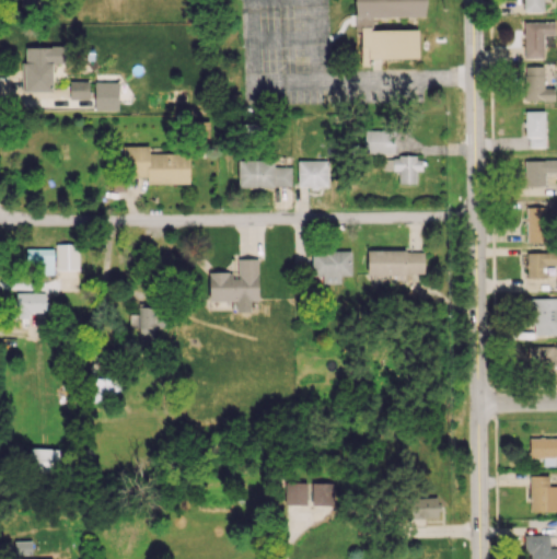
[(47,0),(24,0),(24,9),(47,8),(47,0)]
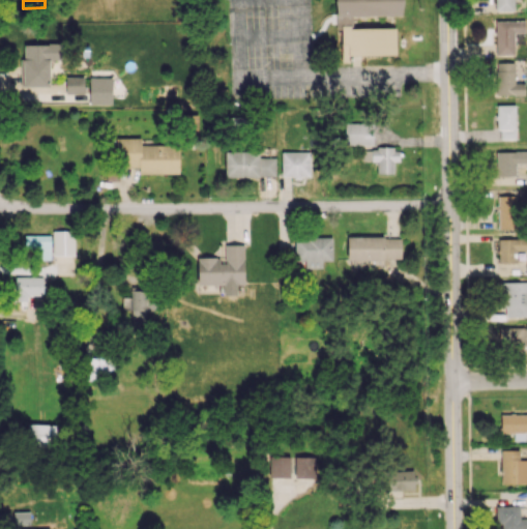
[(398,56),(398,29),(354,29),(354,17),(405,17),(404,0),(338,0),(338,31),(344,31),(344,64),(352,64),(352,56),(398,56)]
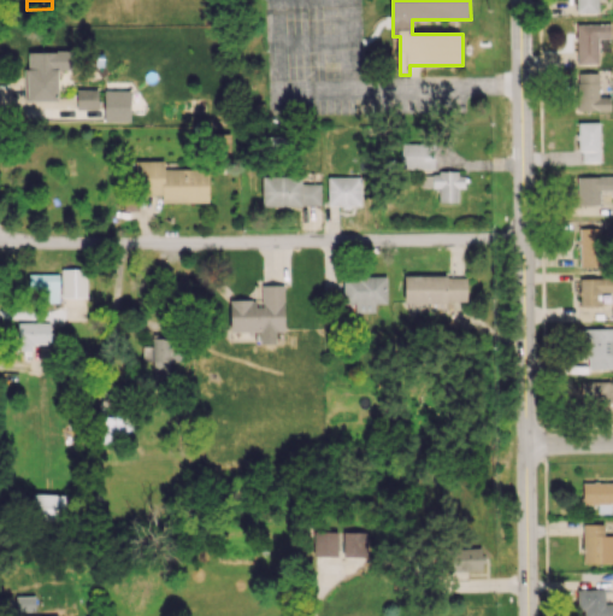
[(601,13),(600,0),(578,0),(579,15),(601,13)]
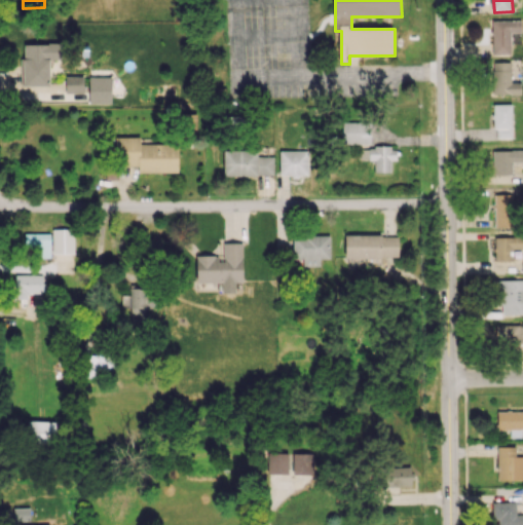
[(513,55),(513,34),(522,34),(522,21),(494,22),(494,55),(513,55)]
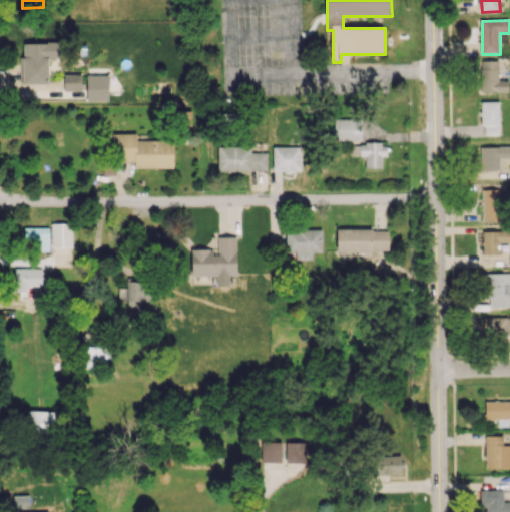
[(50,85),(50,59),(60,59),(61,44),(25,43),(24,84),(50,85)]
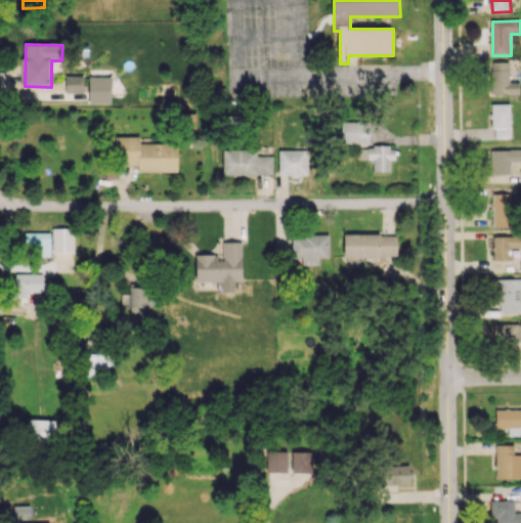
[(493,94),(520,95),(520,83),(511,83),(511,62),(493,62),(493,94)]
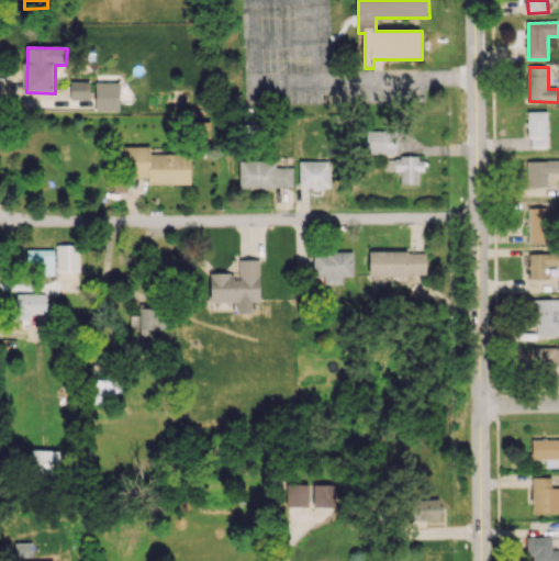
[(91,81),(71,82),(73,101),(92,100),(91,81)]
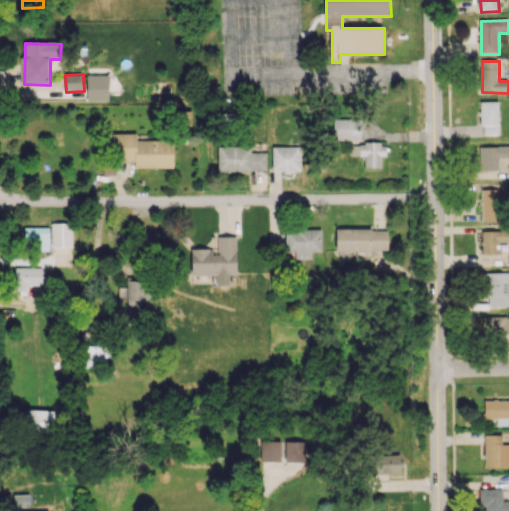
[(88,102),(110,102),(110,76),(89,76),(88,102)]
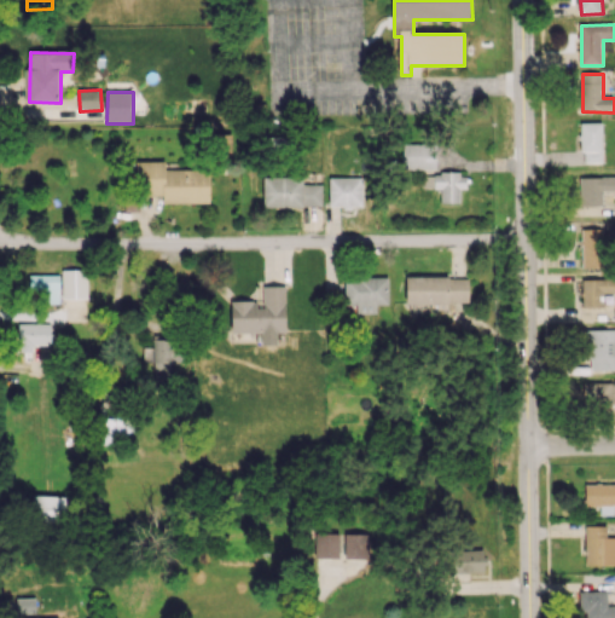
[(604,165),(604,125),(584,123),(584,163),(604,165)]
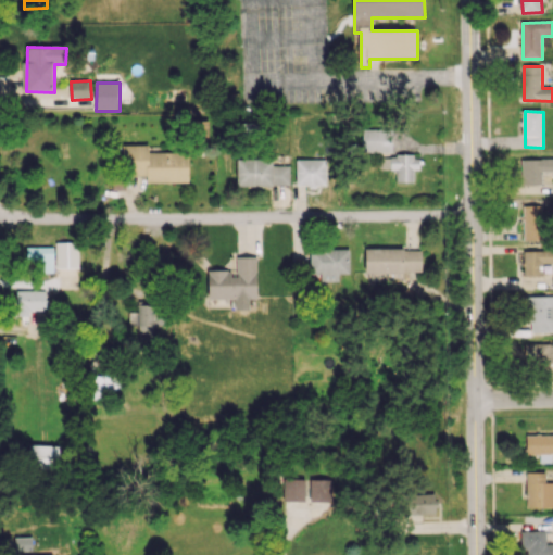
[(393,152),(393,124),(377,125),(377,129),(364,130),(364,153),(393,152)]
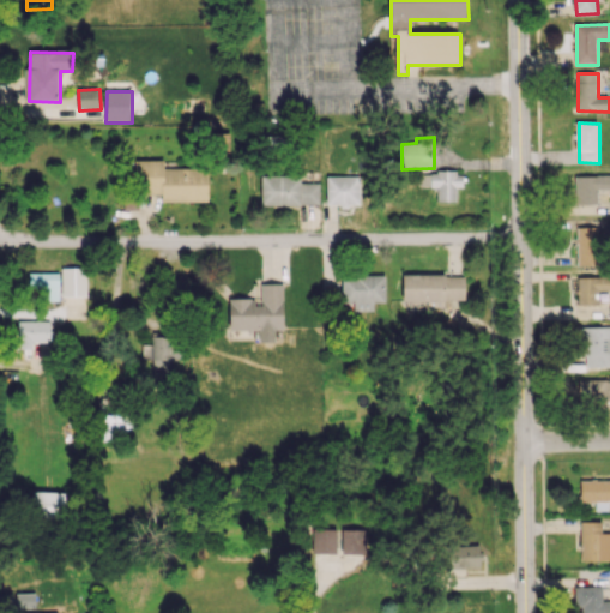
[(210,203),(211,169),(165,168),(165,161),(138,161),(137,194),(164,194),(163,202),(210,203)]
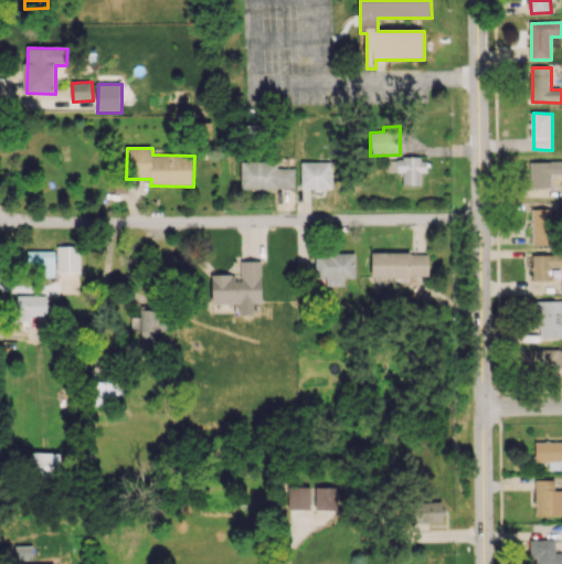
[(405,187),(422,187),(422,173),(428,173),(428,159),(390,159),(389,172),(405,172),(405,187)]
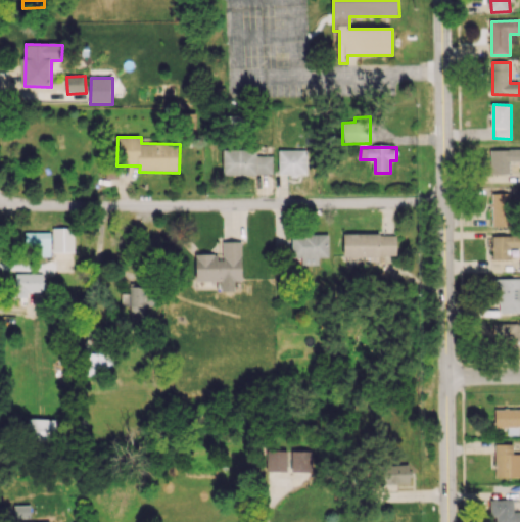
[(224,150),(225,176),(275,176),(274,156),(257,156),(257,150),(224,150)]
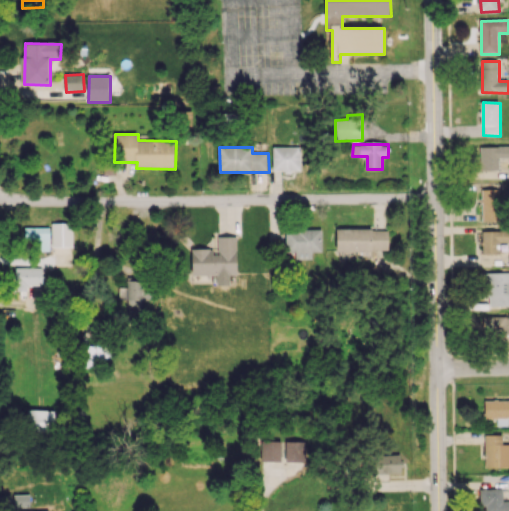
[(303,148),(275,147),(274,172),(302,172),(303,148)]
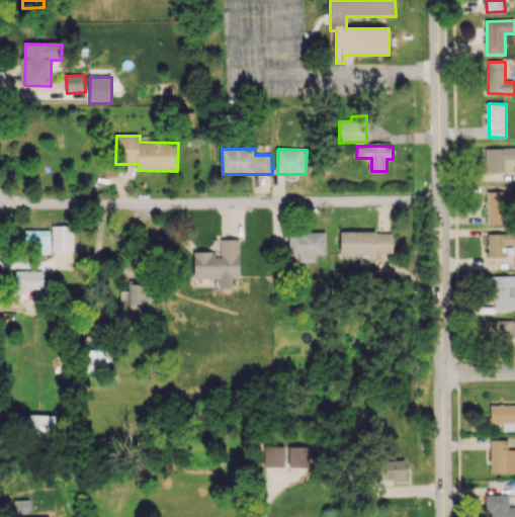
[(488,149),(488,173),(507,173),(506,161),(514,160),(514,149),(488,149)]
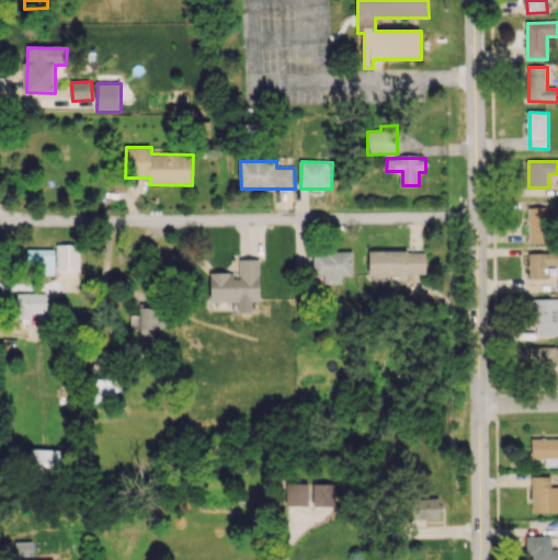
[(530,208),(531,243),(554,243),(553,208),(530,208)]
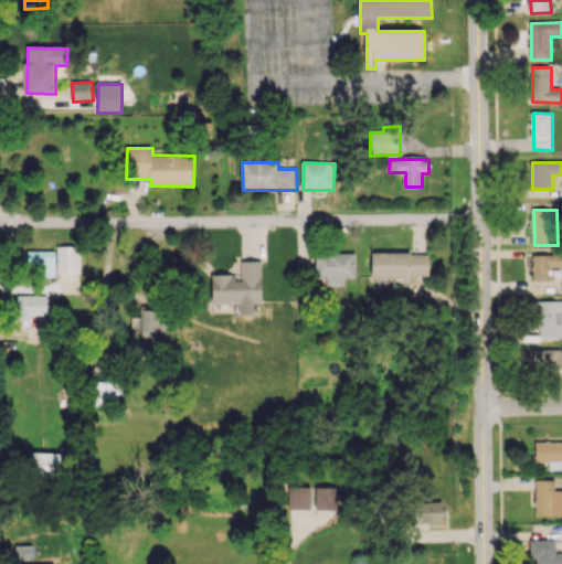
[(59,247),(59,274),(82,274),(82,247),(59,247)]
